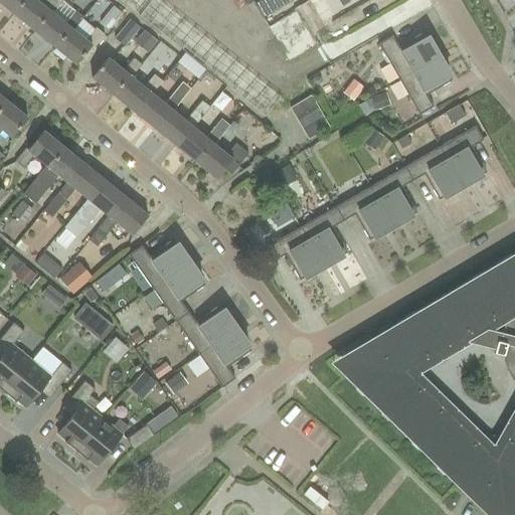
[(0,0),(0,2),(14,14),(25,0),(0,0)]
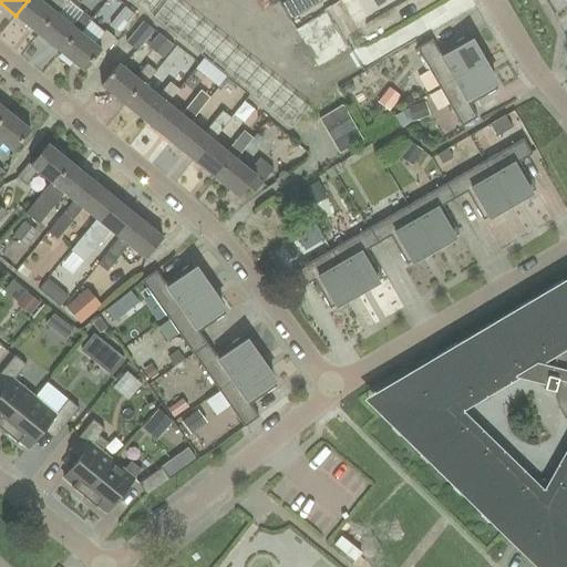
[(59,14),(70,1),(70,0),(47,0),(45,3),(41,0),(28,0),(16,16),(38,33),(55,12),(59,14)]
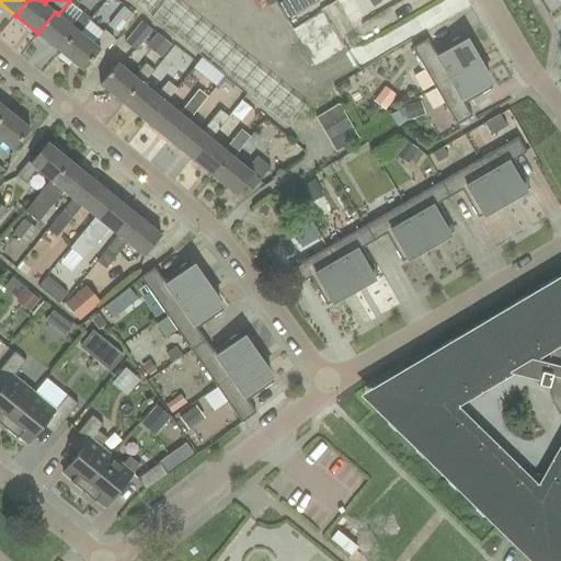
[(141,0),(137,6),(148,15),(160,0),(141,0)]
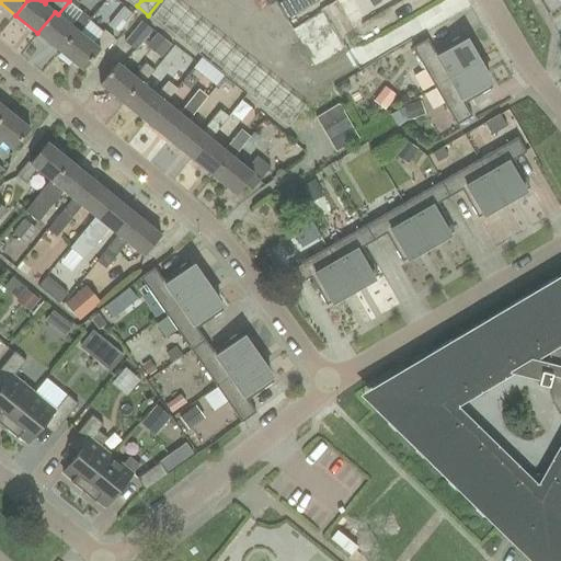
[(172,0),(165,0),(151,18),(163,26),(180,6),(172,0)]
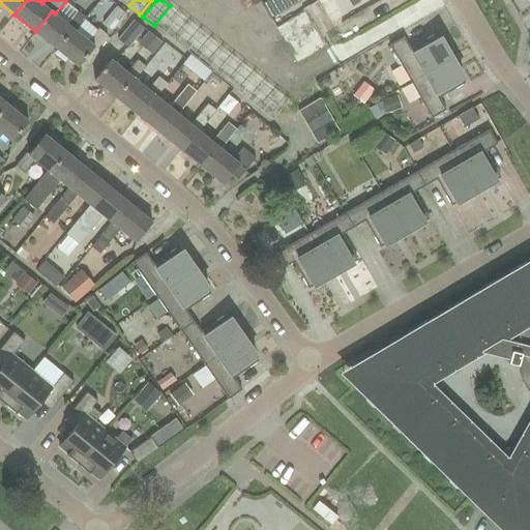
[(300,2),(299,0),(269,0),(262,4),(270,19),(300,2)]
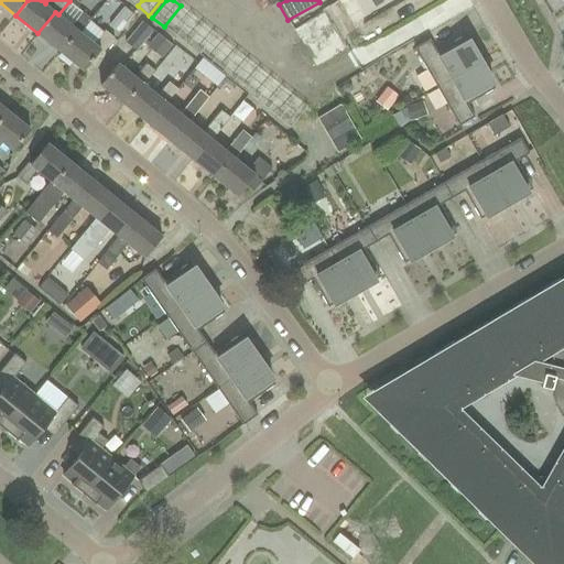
[(181,6),(164,26),(175,36),(193,15),(181,6)]
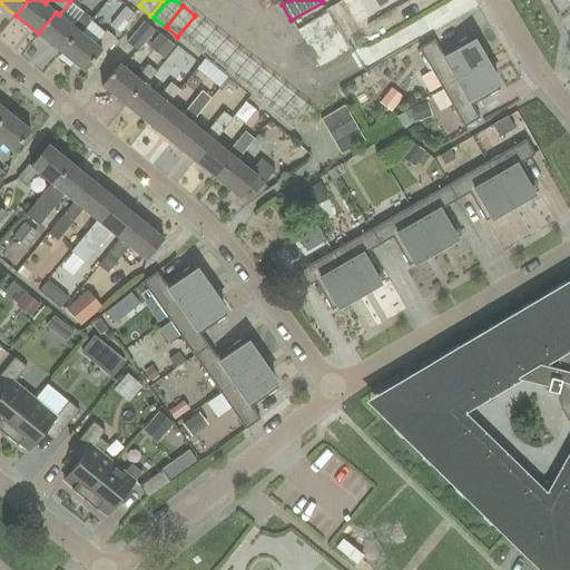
[(112,26),(121,32),(136,15),(128,8),(112,26)]
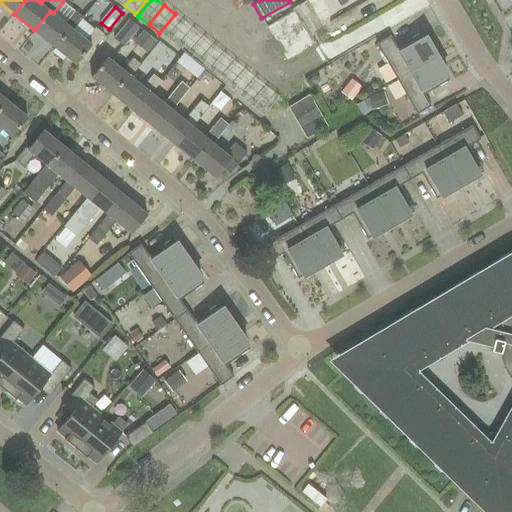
[(272,26),(294,57),(318,41),(296,9),(272,26)]
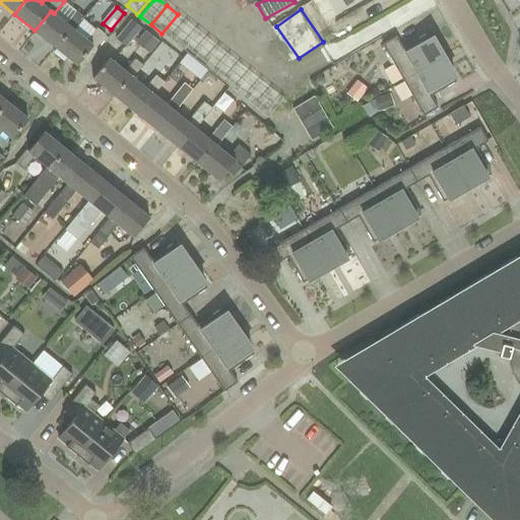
[(66,23),(54,13),(51,11),(35,30),(56,49),(72,28),(75,30),(85,18),(77,11),(66,23)]
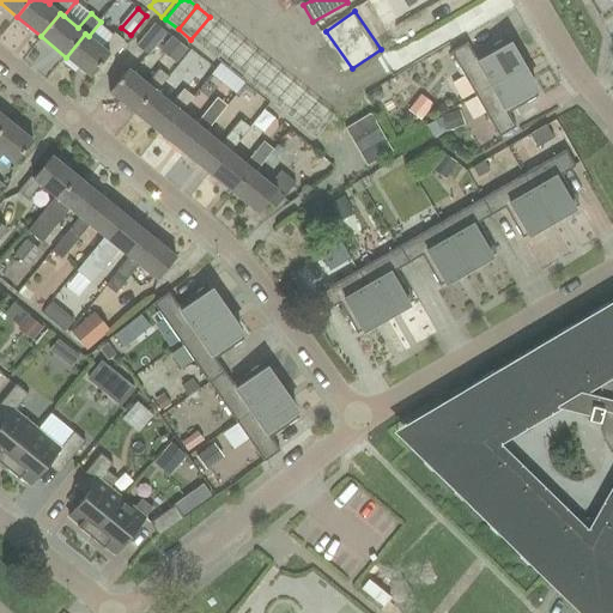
[(210,17),(190,40),(204,49),(222,26),(210,17)]
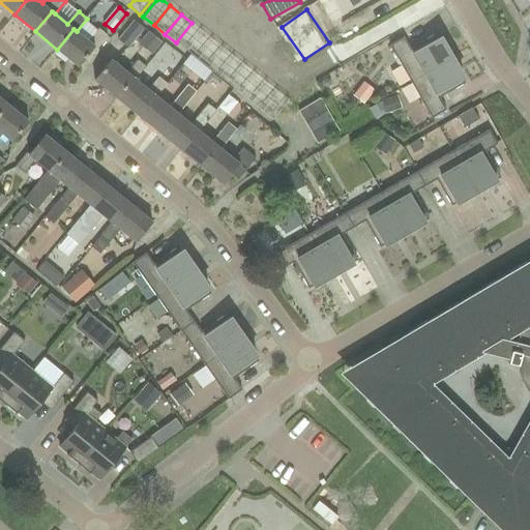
[(120,39),(129,48),(146,29),(136,21),(120,39)]
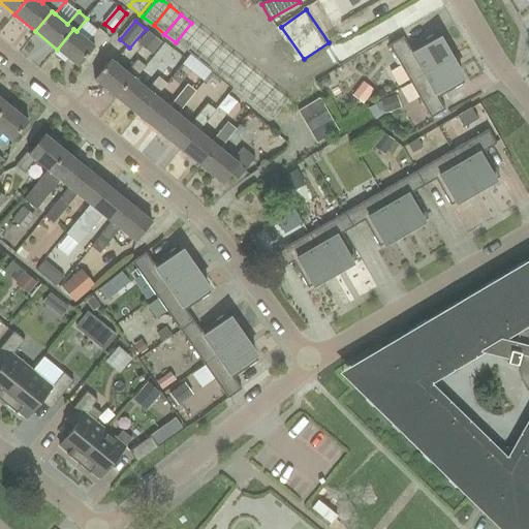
[(191,23),(176,42),(186,51),(203,31),(191,23)]
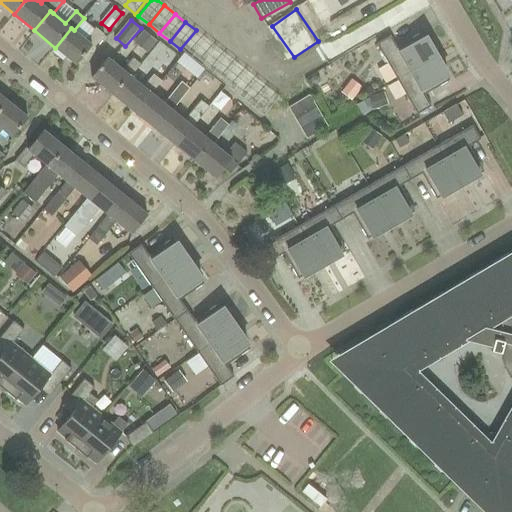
[(87,41),(74,30),(71,28),(55,48),(76,65),(92,45),(95,47),(105,34),(97,28),(87,41)]
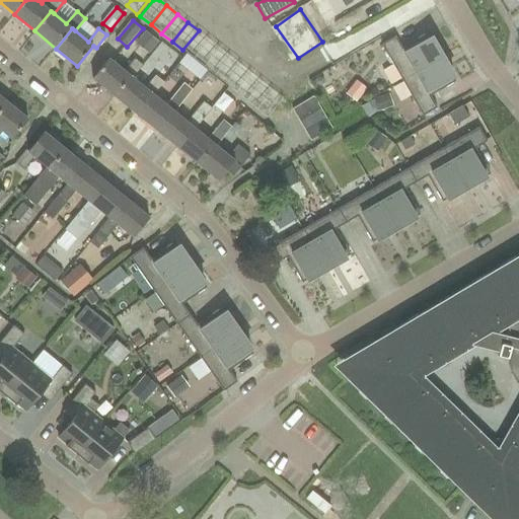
[(199,30),(182,50),(194,59),(209,40),(199,30)]
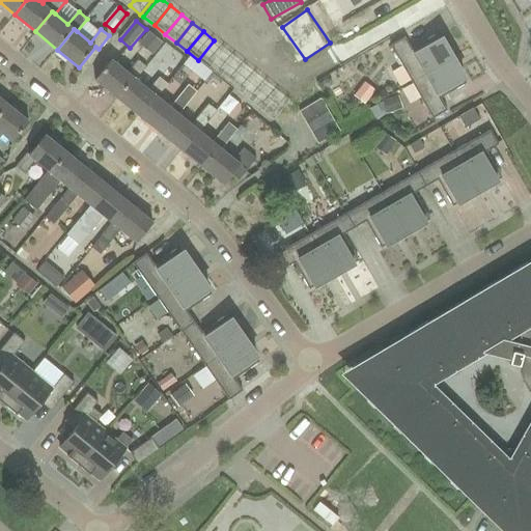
[(140,44),(155,55),(164,44),(150,32),(140,44)]
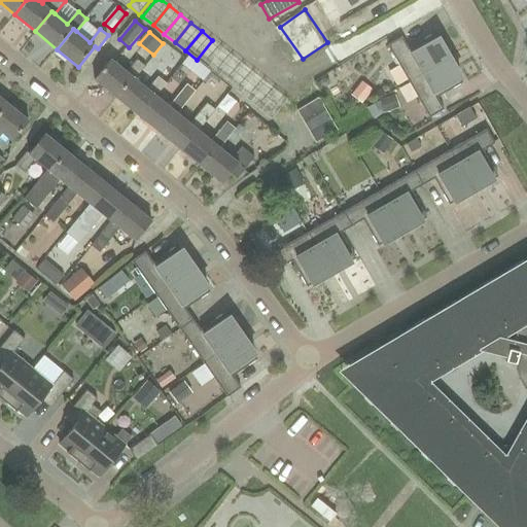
[(402,37),(388,45),(409,81),(451,58),(444,46),(443,47),(435,34),(410,49),(402,37)]
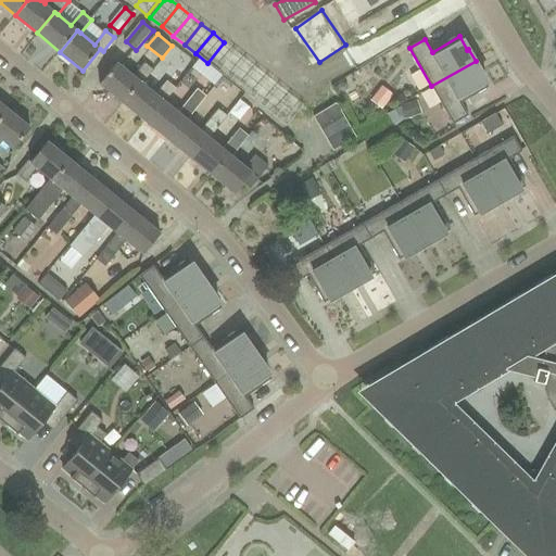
[(224,42),(207,63),(218,72),(236,51),(224,42)]
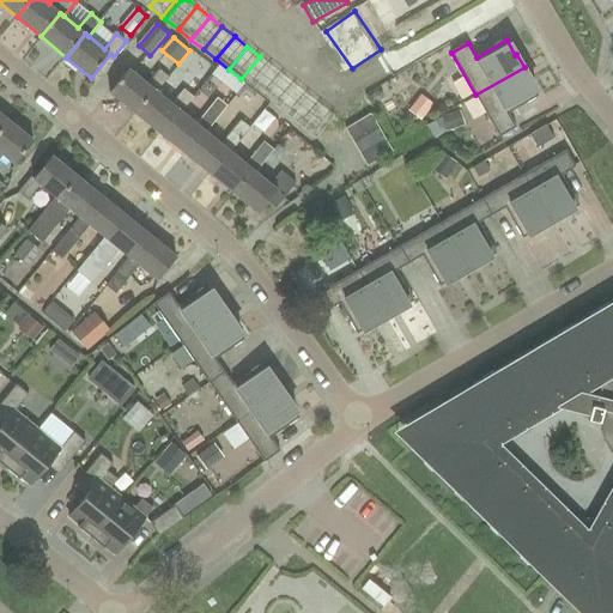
[(260,56),(241,79),(254,90),(272,66),(260,56)]
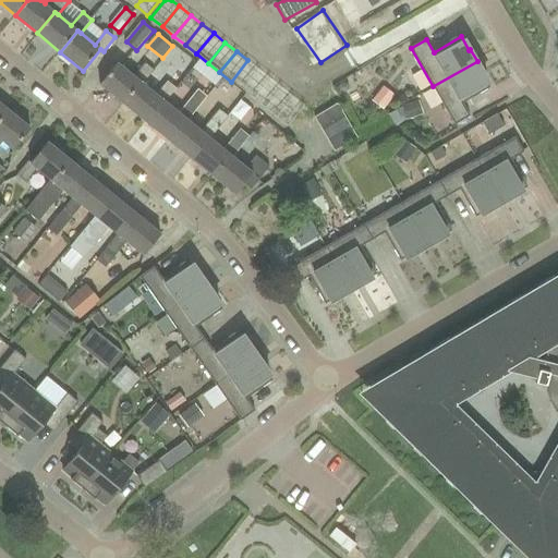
[(247,60),(231,82),(242,91),(259,70),(247,60)]
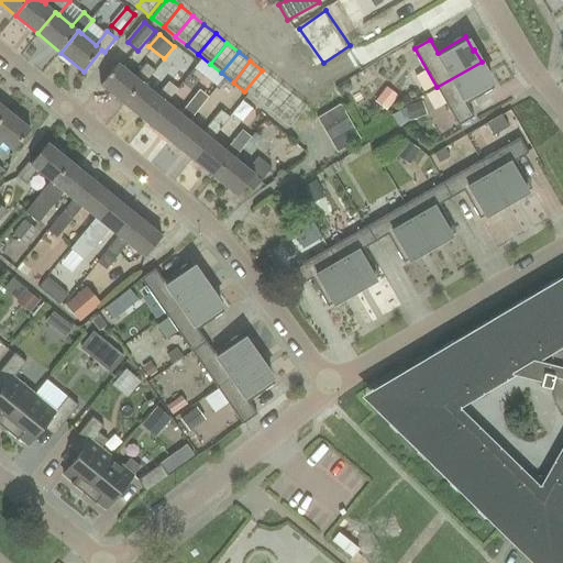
[(482,62),(437,87),(460,127),(474,118),(467,105),(495,88),(487,74),(488,74),(482,62)]
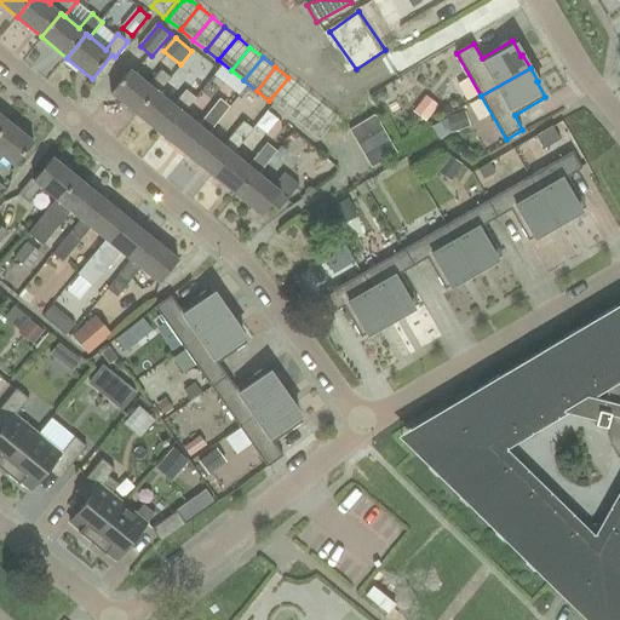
[(159,93),(171,78),(161,70),(149,85),(131,69),(112,93),(137,114),(156,90),(159,93)]
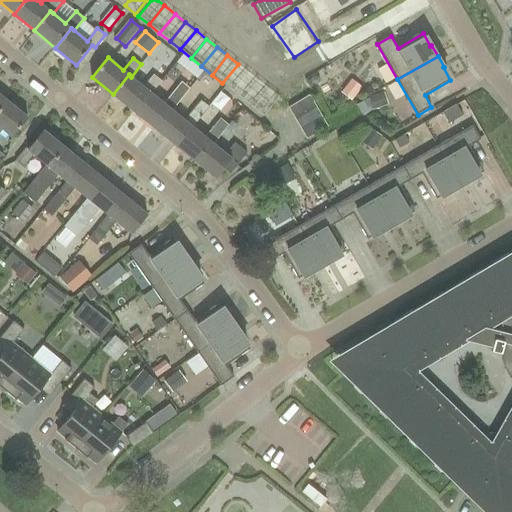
[(238,64),(222,83),(233,91),(248,72),(238,64)]
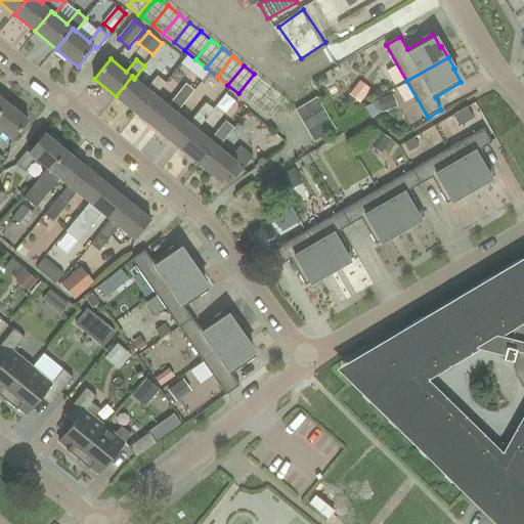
[(254,74),(238,93),(249,102),(265,83),(254,74)]
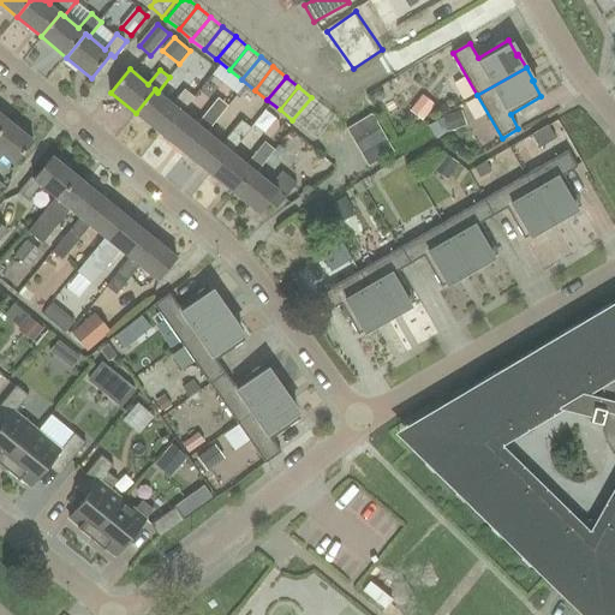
[(172,105),(157,93),(155,89),(136,113),(161,133),(180,111),(183,113),(195,97),(184,90),(172,105)]
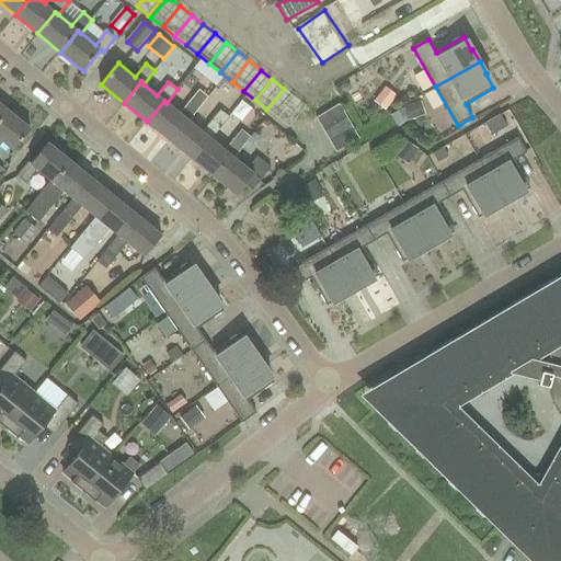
[(284,89),(266,110),(278,118),(295,98),(284,89)]
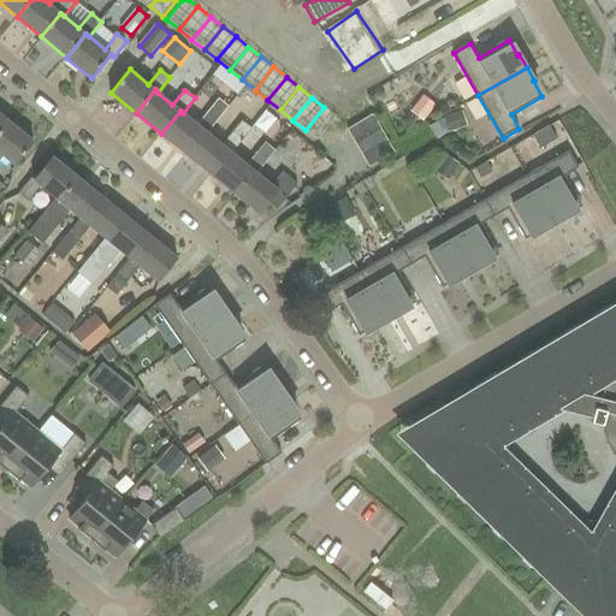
[(219,118),(227,107),(219,99),(209,111),(219,118)]
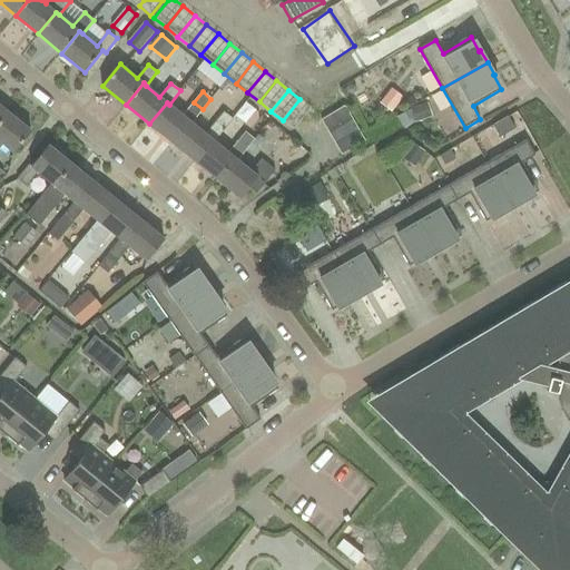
[(400,101),(389,94),(382,104),(392,111),(400,101)]
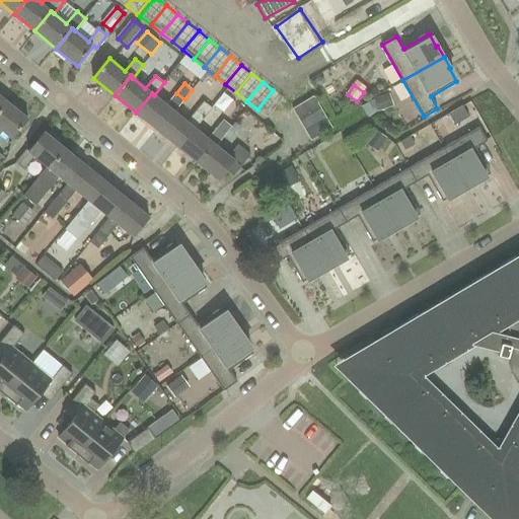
[(273,90),(257,109),(268,118),(283,98),(273,90)]
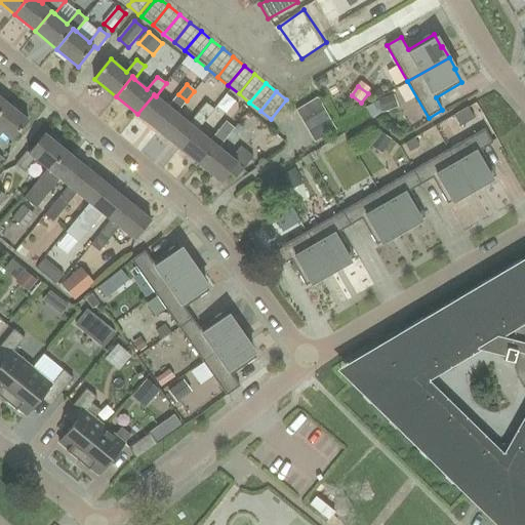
[(176,113),(187,101),(178,94),(168,107),(156,96),(154,94),(137,114),(158,130),(173,111),(176,113)]
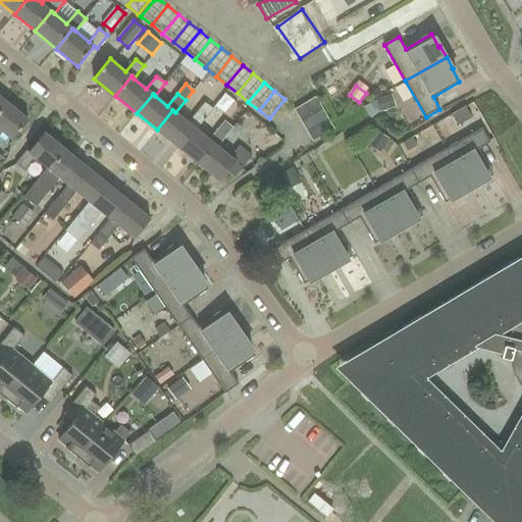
[(300,120),(321,108),(315,96),(294,109),(300,120)]
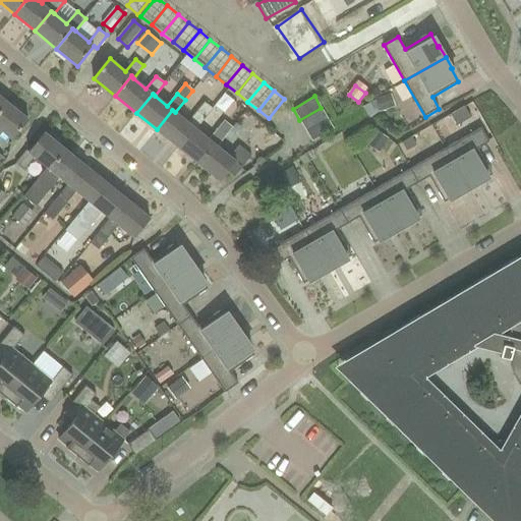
[(0,129),(12,139),(29,119),(6,101),(0,108),(0,129)]
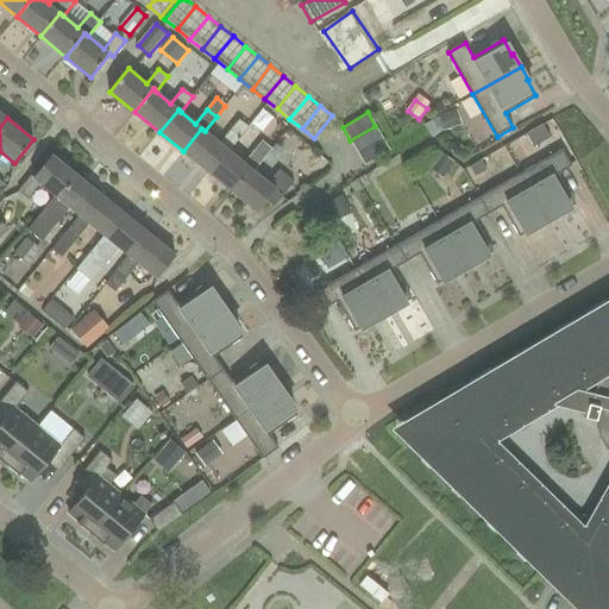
[(227,149),(230,151),(242,137),(248,129),(238,120),(220,144),(205,131),(201,129),(183,151),(208,173),(227,149)]
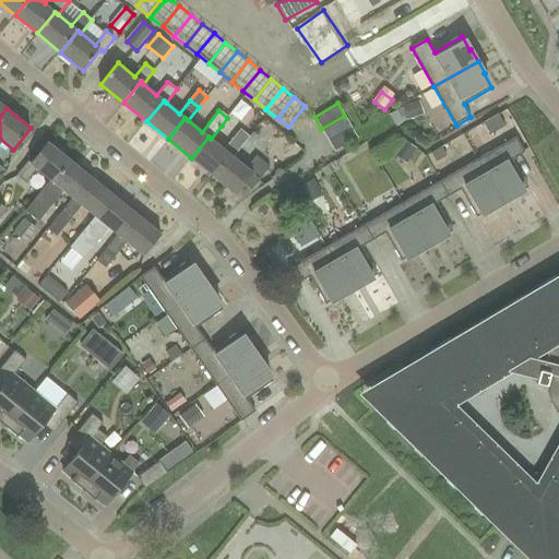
[(484,122),(490,134),(506,126),(498,114),(484,122)]
